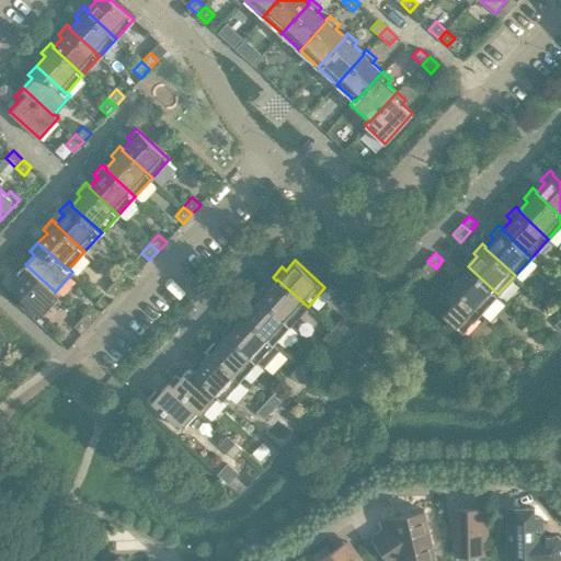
[(436,268),(427,261),(419,271),(426,278),(436,268)]
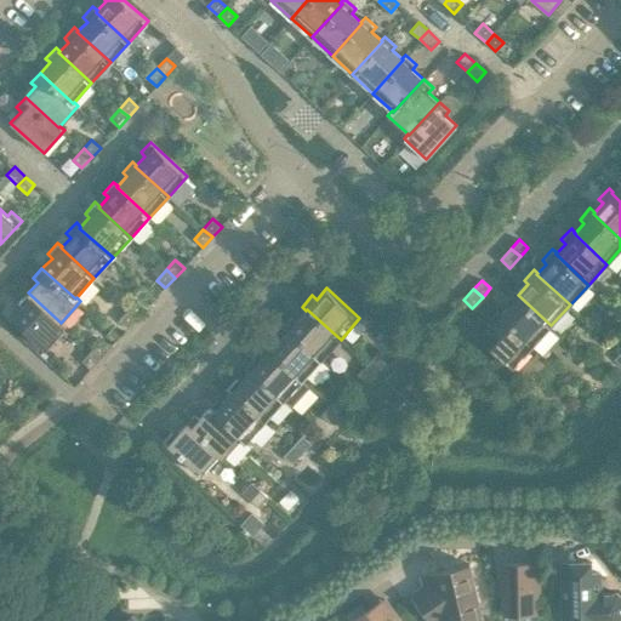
[(510,305),(501,314),(500,315),(533,346),(551,325),(518,295),(519,294),(514,290),(505,301),(510,305)]
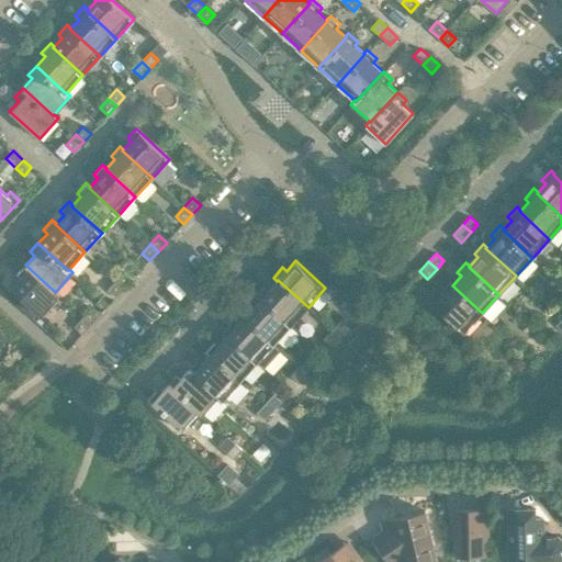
[(60,294),(56,291),(55,292),(25,265),(17,273),(21,278),(11,288),(42,315),(60,294)]
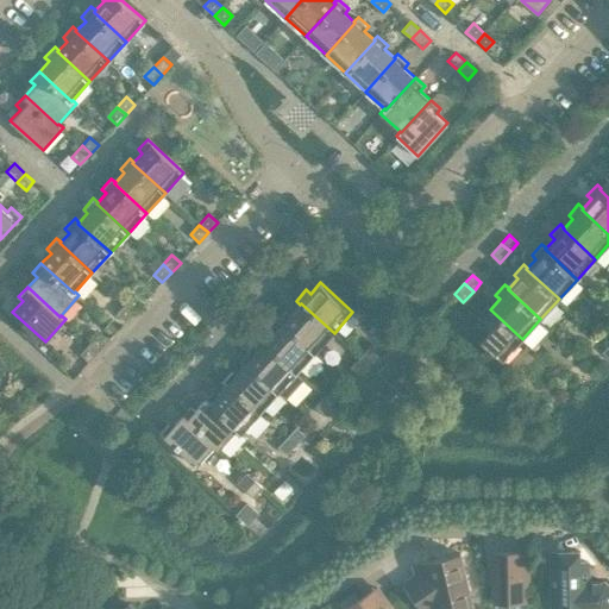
[(136,294),(126,305),(135,313),(144,302),(136,294)]
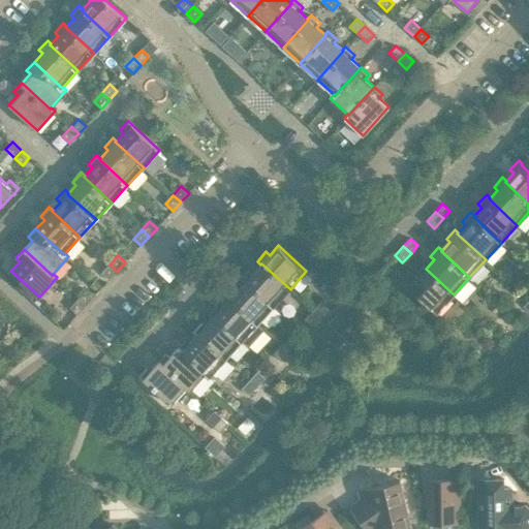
[(241,278),(245,282),(246,280),(274,306),(290,289),(261,263),(260,265),(253,272),(250,269),(241,278)]
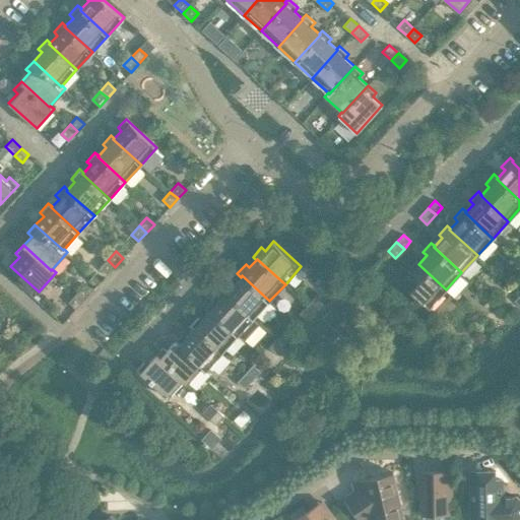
[(430,307),(446,289),(418,264),(419,263),(415,259),(407,269),(410,272),(402,281),(430,307)]
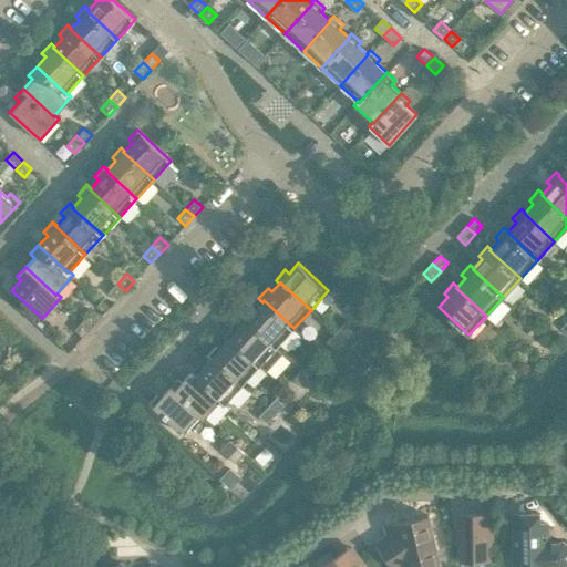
[(109,292),(117,300),(125,291),(117,284),(109,292)]
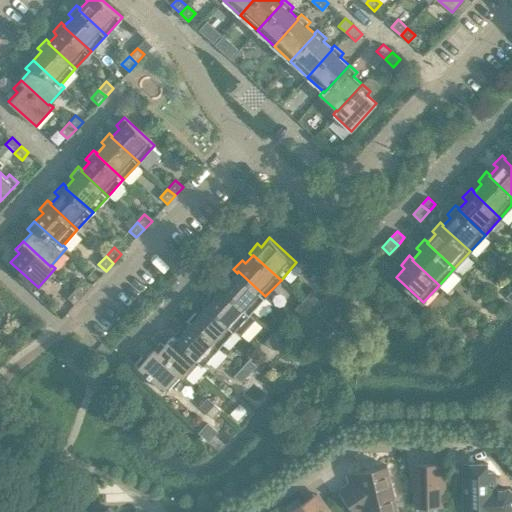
[(265,296),(238,271),(237,273),(230,280),(226,277),(218,286),(222,289),(223,288),(250,313),(265,296)]
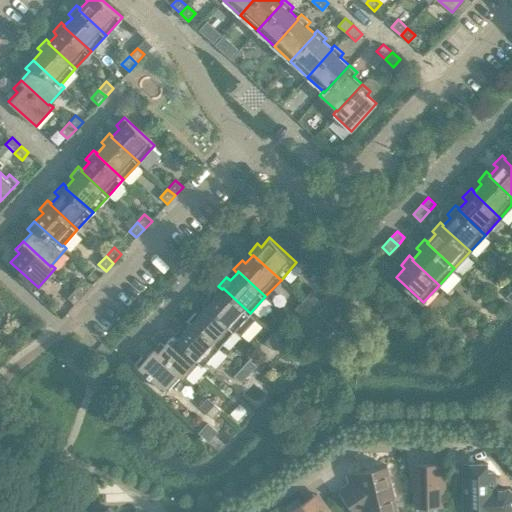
[(83,281),(76,288),(84,295),(90,288),(83,281)]
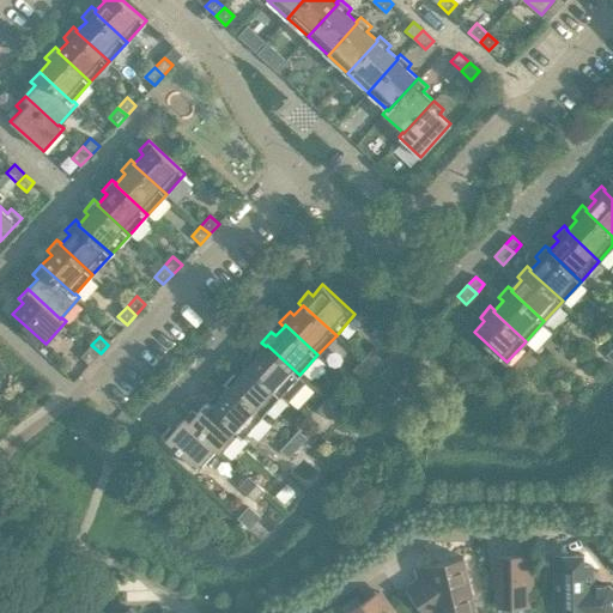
[(101,353),(91,345),(80,357),(90,365),(101,353)]
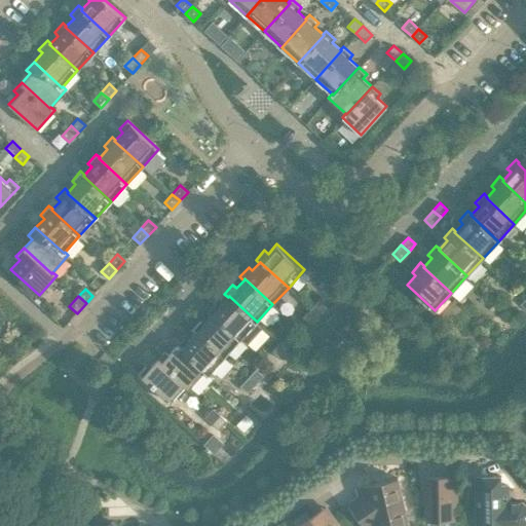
[(229,296),(228,297),(221,305),(217,302),(209,311),(212,314),(213,313),(241,339),(247,344),(263,327),(257,322),(229,296)]
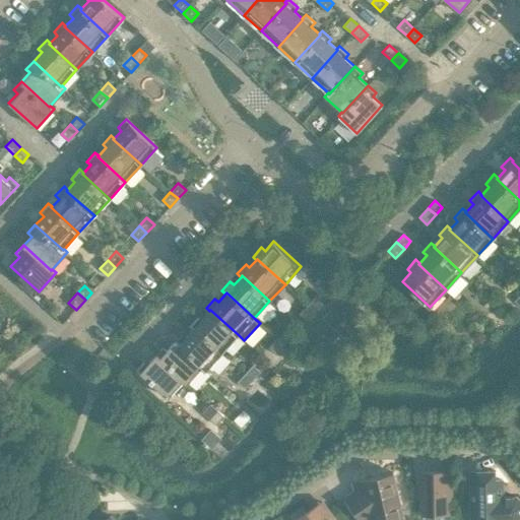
[(316,297),(308,305),(316,312),(323,303),(316,297)]
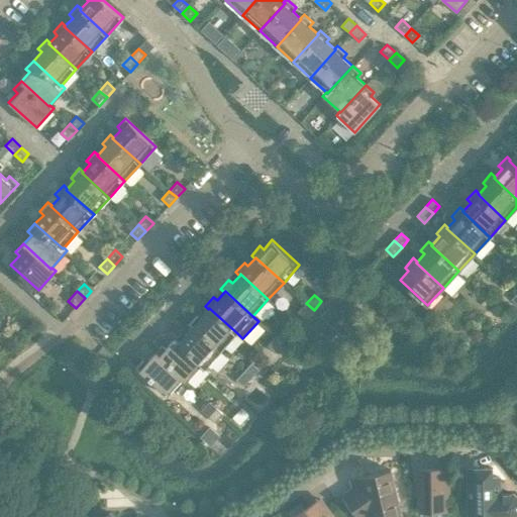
[(314,310),(306,303),(298,312),(306,318),(314,310)]
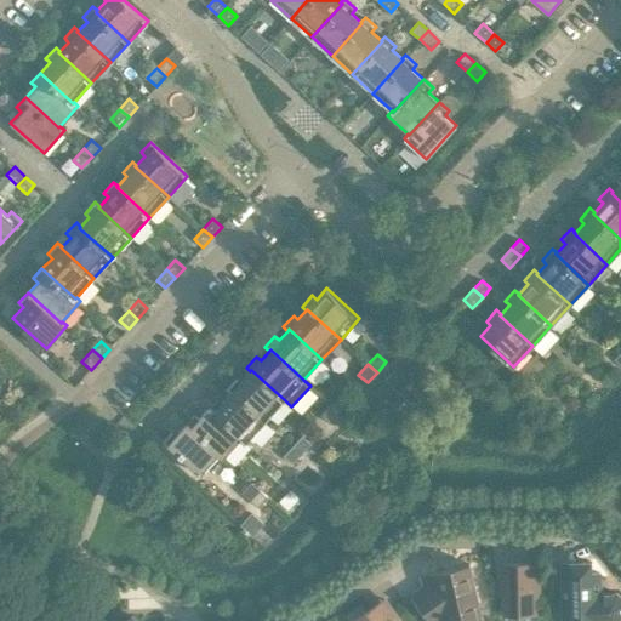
[(251,370),(250,371),(241,381),(238,377),(227,388),(232,392),(233,391),(266,421),(285,400),(251,370)]
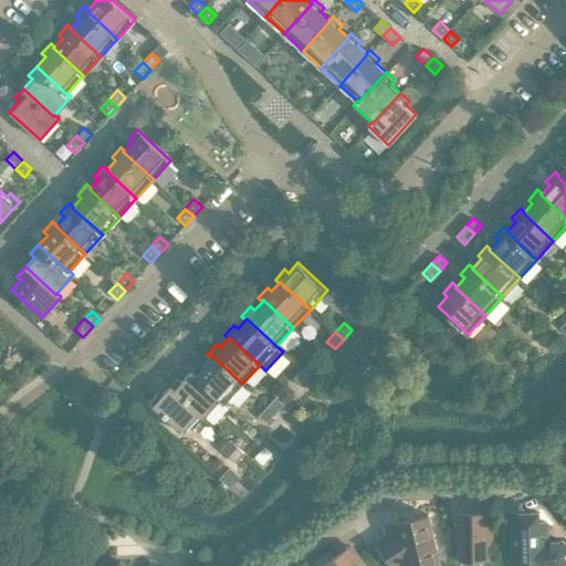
[(199,363),(191,371),(221,399),(220,400),(224,404),(242,384),(212,356),(211,357),(203,366),(199,363)]
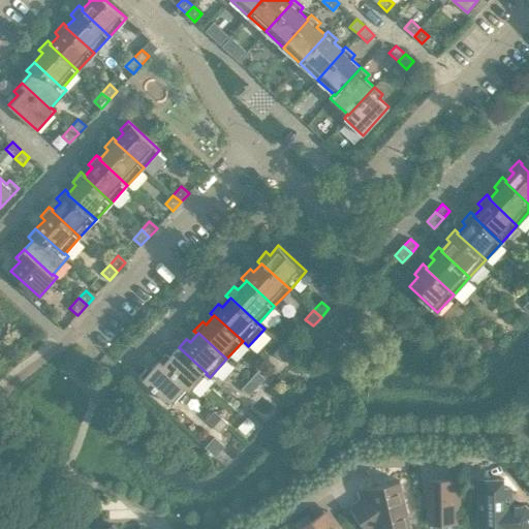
[(289,336),(282,344),(289,351),(297,343),(289,336)]
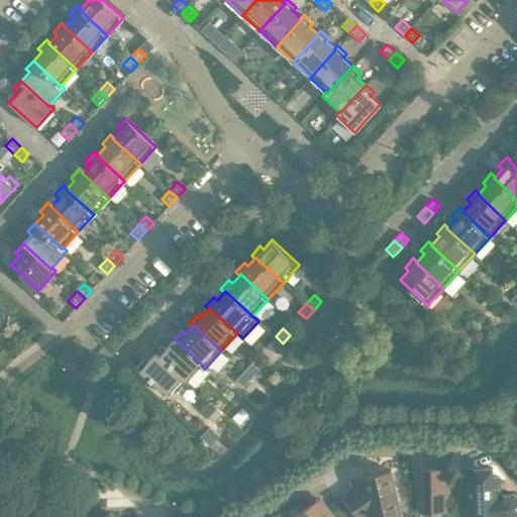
[(283,343),(276,336),(267,345),(275,352),(283,343)]
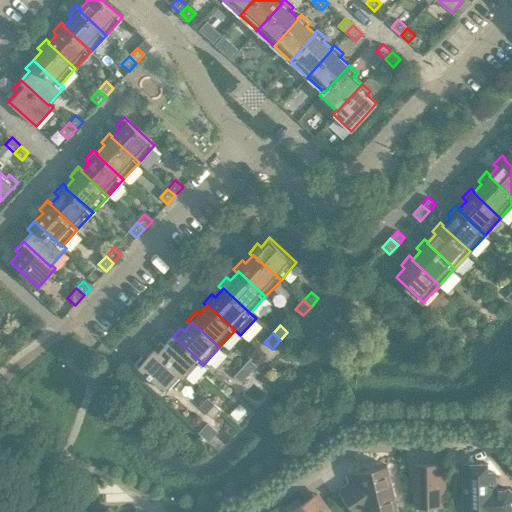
[(200,361),(173,336),(165,345),(162,341),(154,349),(180,374),(185,378),(199,362),(200,361)]
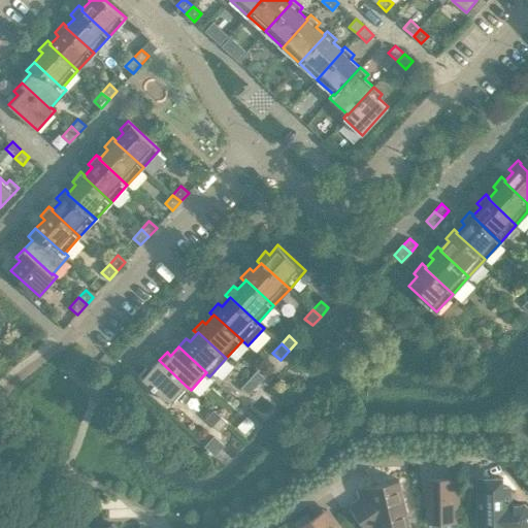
[(186,386),(159,360),(151,369),(147,366),(139,375),(170,403),(186,386)]
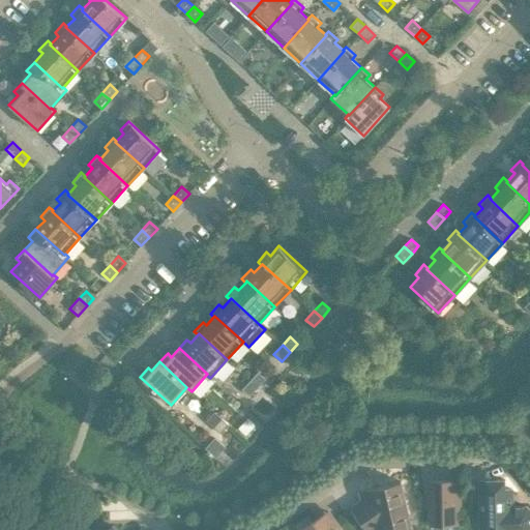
[(258,372),(251,380),(258,387),(266,379),(258,372)]
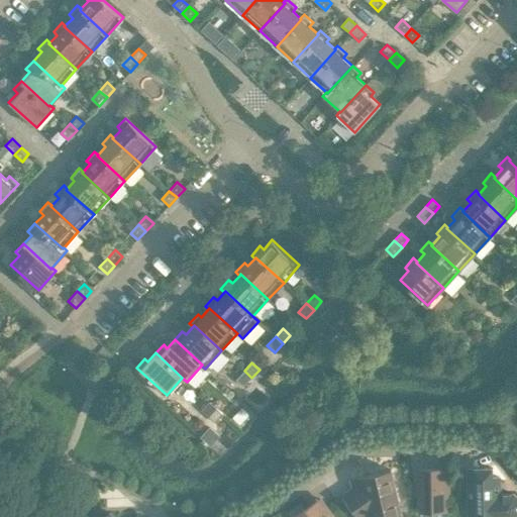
[(251,378),(244,371),(236,380),(243,387),(251,378)]
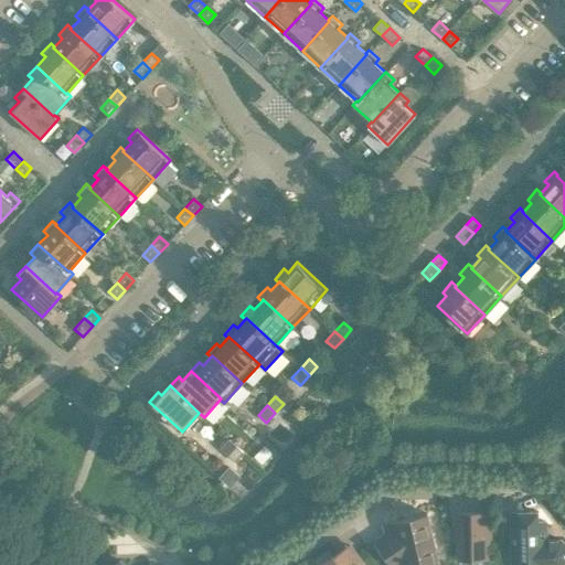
[(242,452),(241,450),(227,439),(220,448),(234,460),(242,452)]
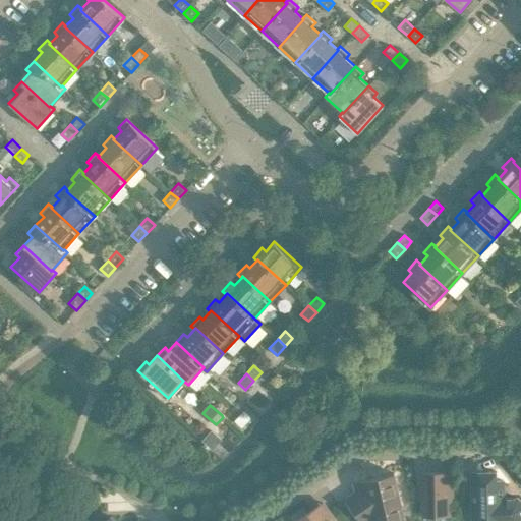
[(520,501),(517,497),(503,498),(503,479),(497,479),(497,471),(472,471),(472,520),(519,520),(520,520),(520,501)]
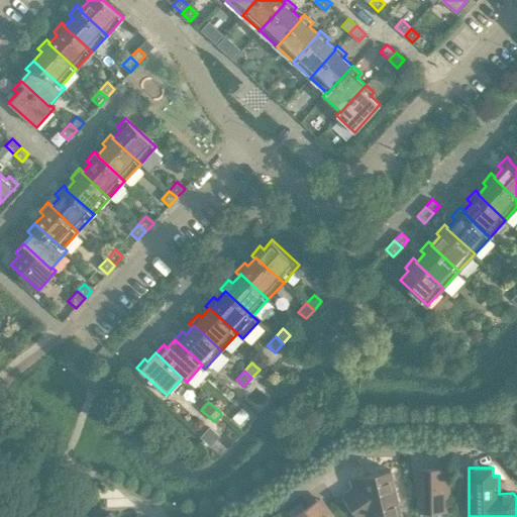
[(364,516),(401,516),(391,469),(351,478),(353,488),(343,495),(358,516),(362,516),(364,516)]
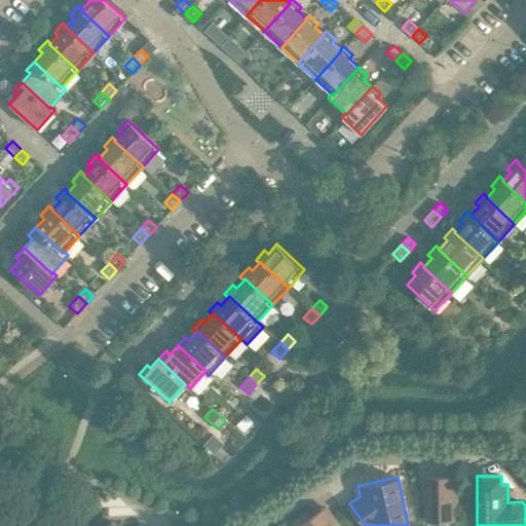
[(455,518),(456,518),(456,477),(422,477),(422,502),(426,501),(426,519),(433,519),(455,518)]
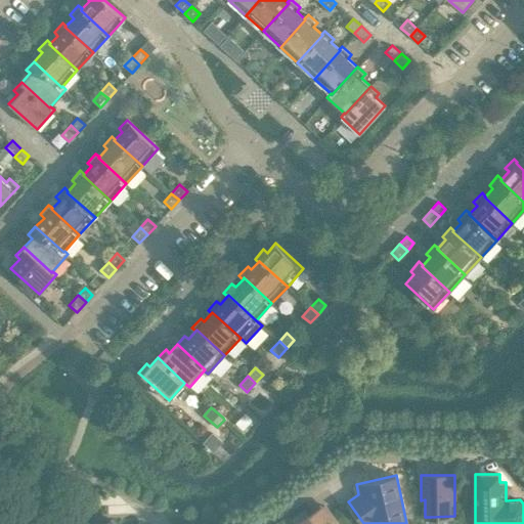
[(336,523),(323,506),(312,513),(296,523),(336,523)]
